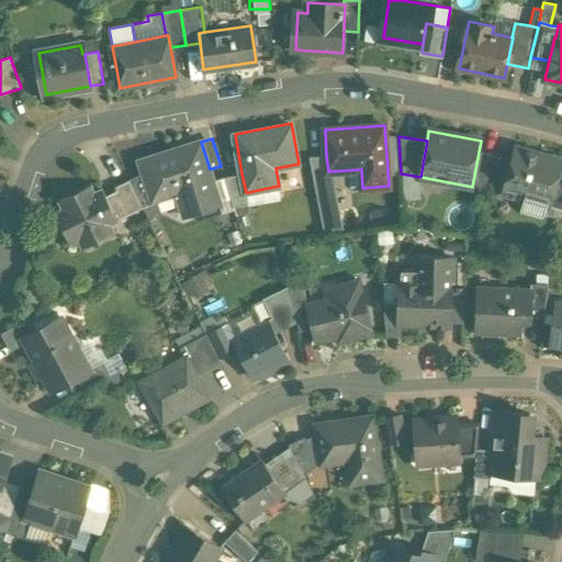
[(201,142),(141,161),(144,172),(155,194),(176,188),(183,212),(220,200),(210,169),(201,142)]
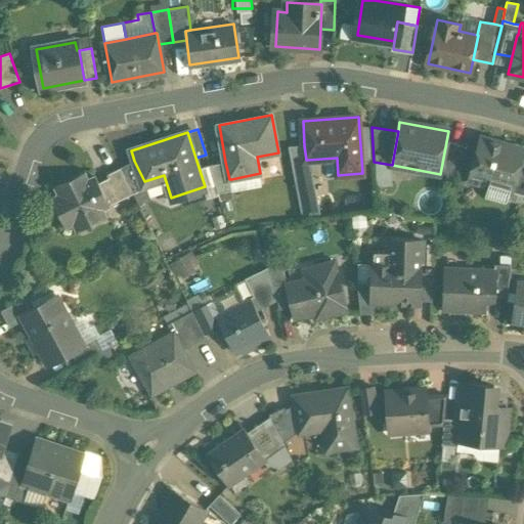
[(523,149),(482,137),(472,174),(490,179),(485,197),(507,203),(510,191),(509,191),(510,185),(513,185),(521,157),(523,149)]
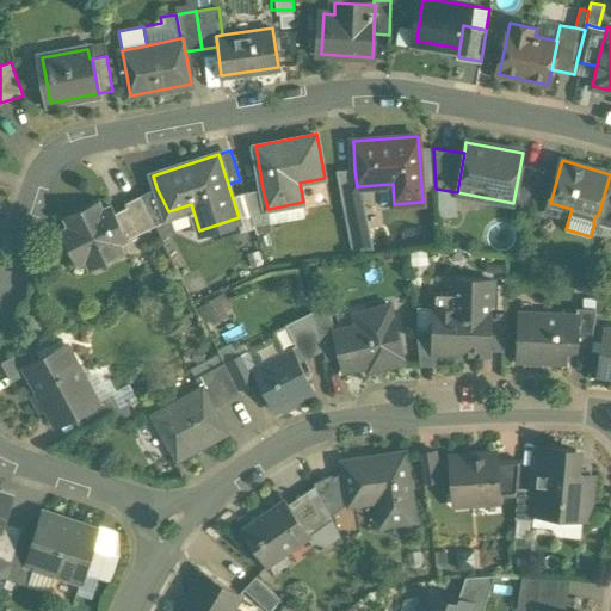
[(355,170),(337,171),(343,203),(359,202),(358,186),(357,186),(355,170)]
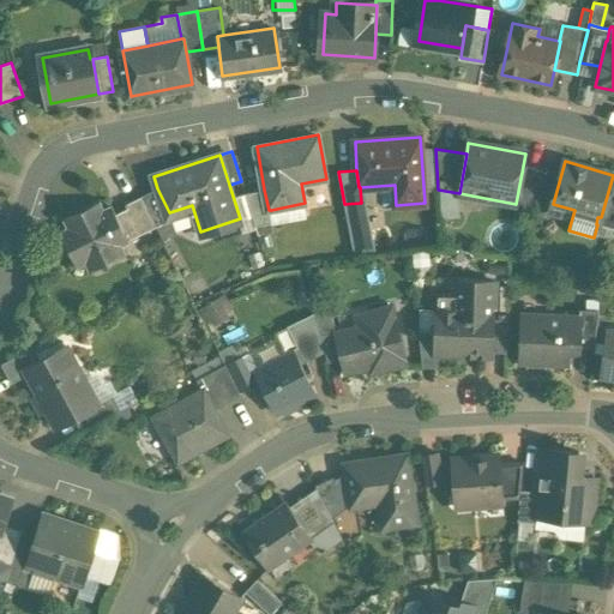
[(613,185),(611,184),(601,217),(597,217),(596,224),(597,224),(613,228),(613,185)]
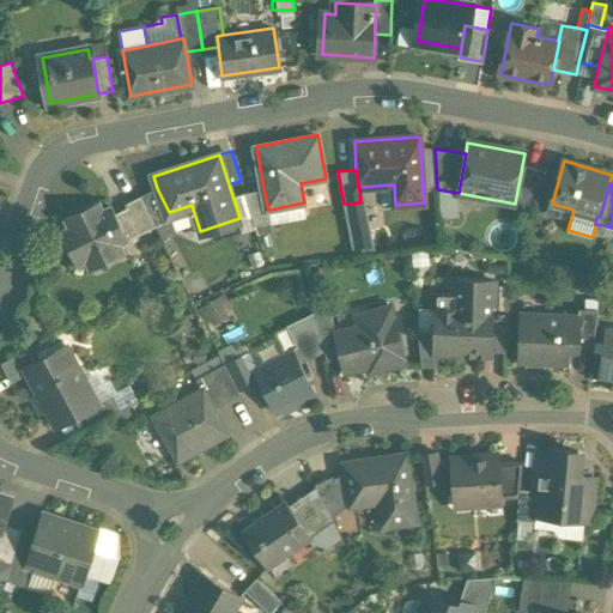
[(387,186),(364,192),(369,212),(392,206),(387,186)]
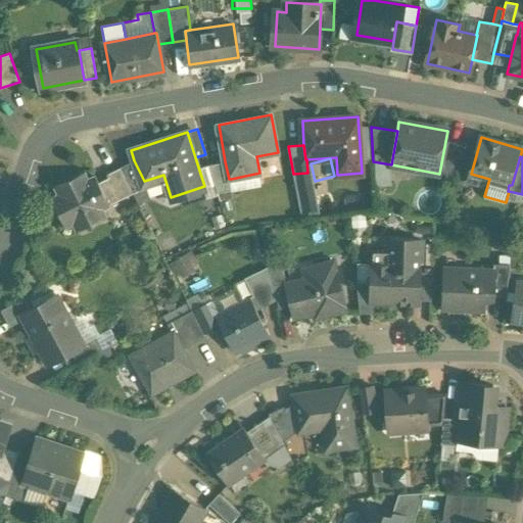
[(144,181),(134,160),(121,168),(133,193),(147,186),(144,181)]
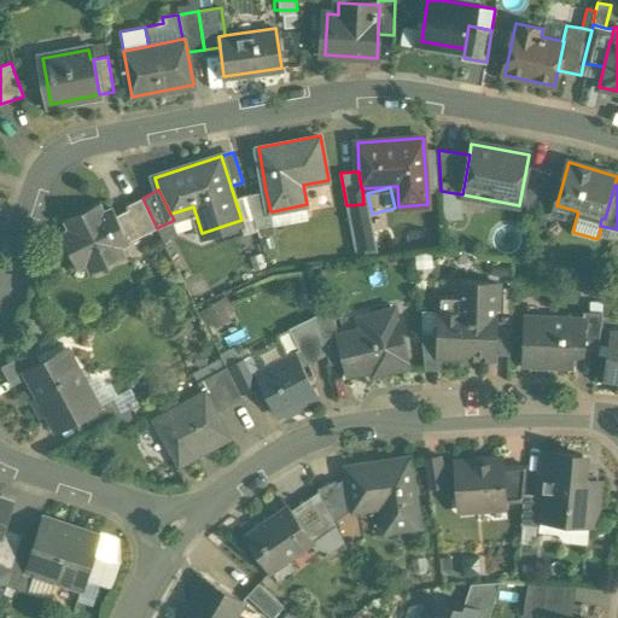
[(266,191),(246,194),(257,226),(275,222),(273,211),(270,211),(266,191)]
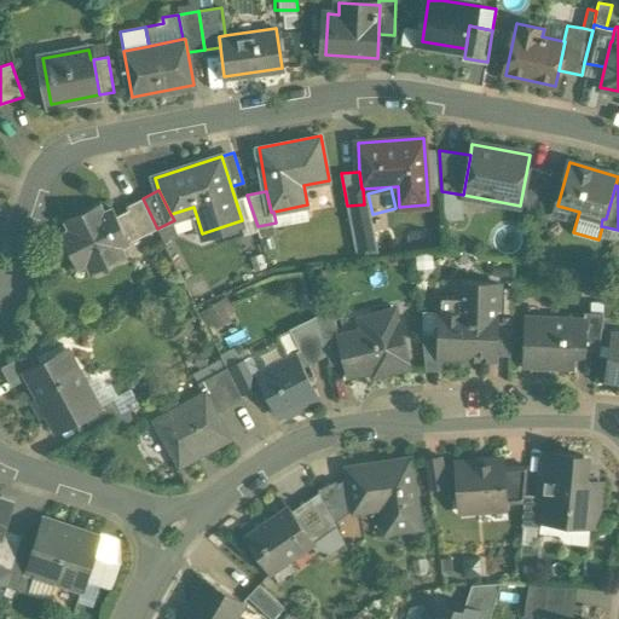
[(463,195),(441,191),(445,221),(456,220),(453,204),(462,204),(463,195)]
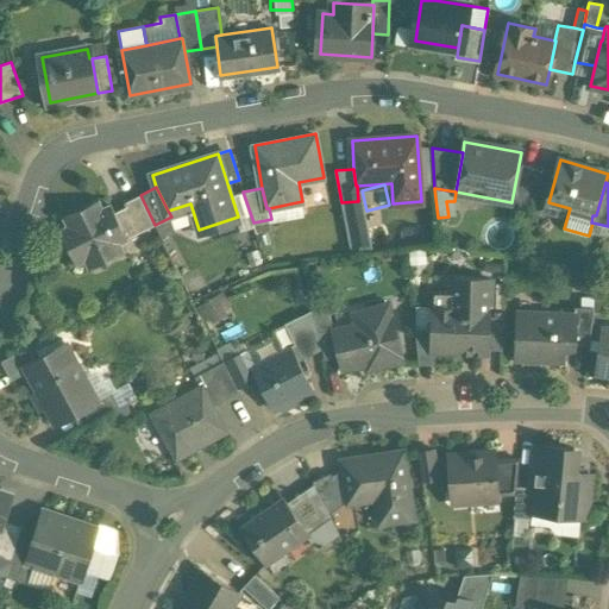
[(140,195),(126,202),(132,213),(142,232),(155,225),(140,195)]
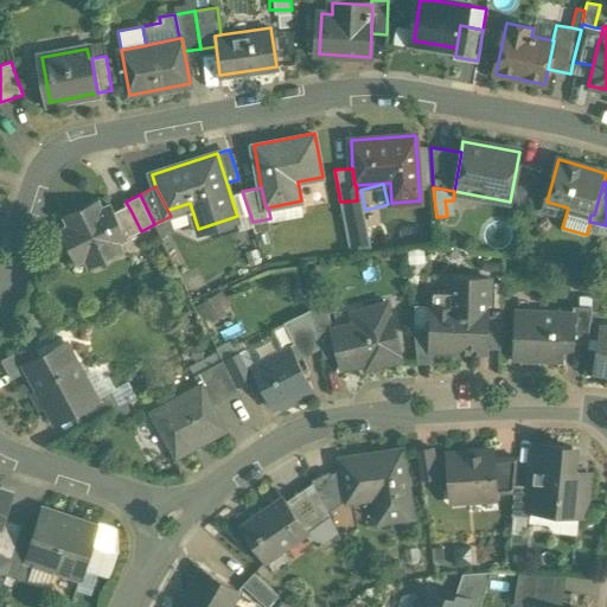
[(98,199),(64,216),(69,224),(59,229),(77,263),(87,259),(91,267),(123,250),(120,242),(128,237),(141,231),(132,212),(119,218),(112,203),(102,208),(98,199)]
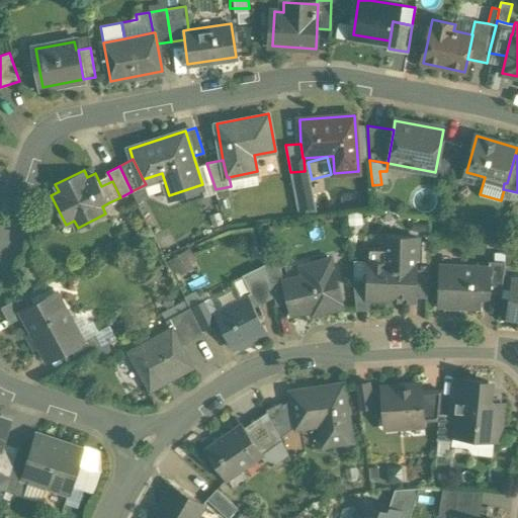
[(417,238),(384,236),(383,249),(368,248),(368,261),(365,261),(365,276),(367,276),(367,289),(367,297),(368,297),(392,298),(392,301),(411,301),(412,299),(415,299),(415,296),(416,270),(417,238)]
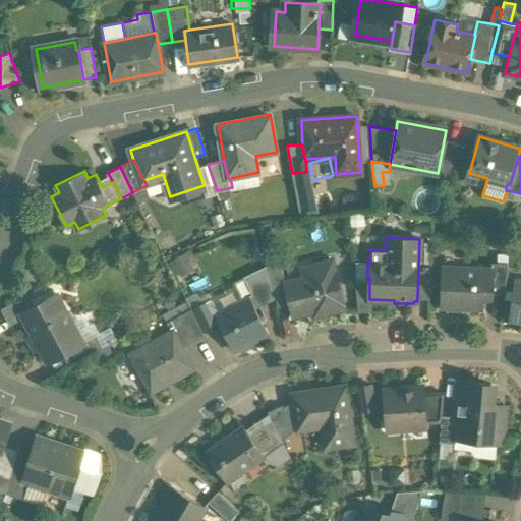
[(191,249),(171,255),(177,274),(196,268),(191,249)]
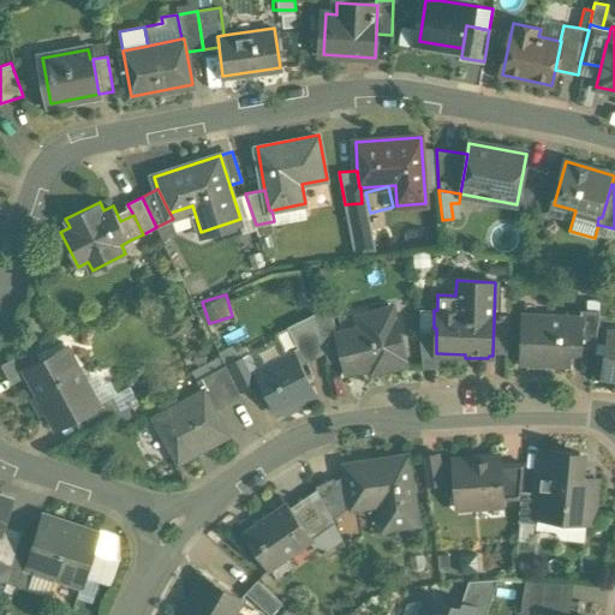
[(392,305),(368,311),(370,323),(338,330),(336,332),(342,358),(346,374),(381,365),(382,370),(406,364),(392,305)]
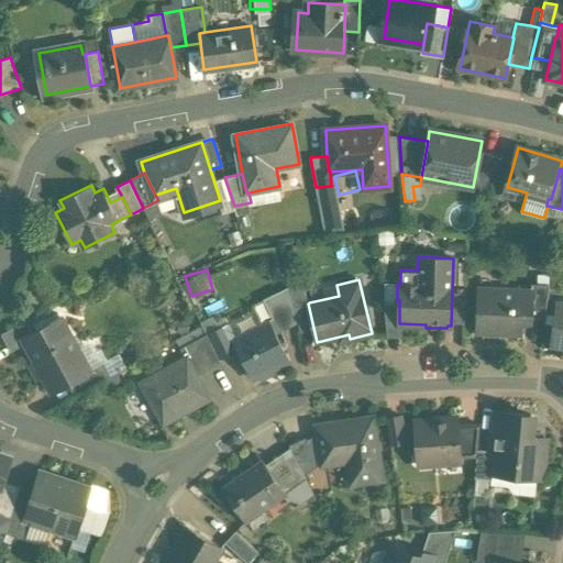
[(309,302),(304,282),(289,285),(289,287),(298,321),(300,331),(313,328),(308,304),(309,302)]
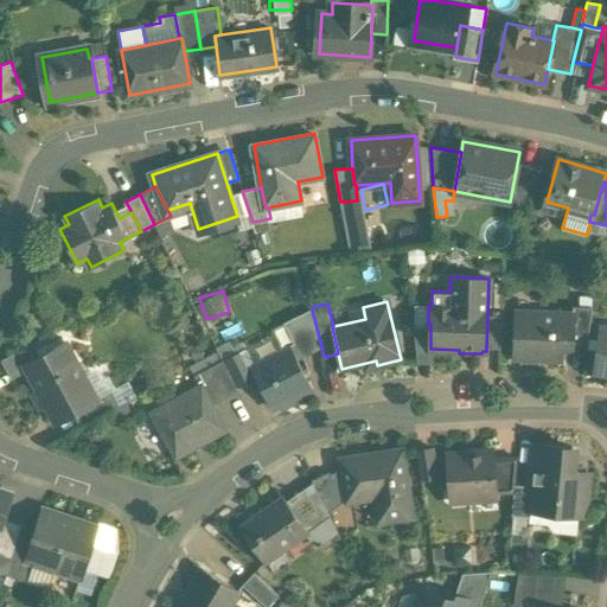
[(593,307),(573,305),(573,312),(572,343),(587,345),(593,307)]
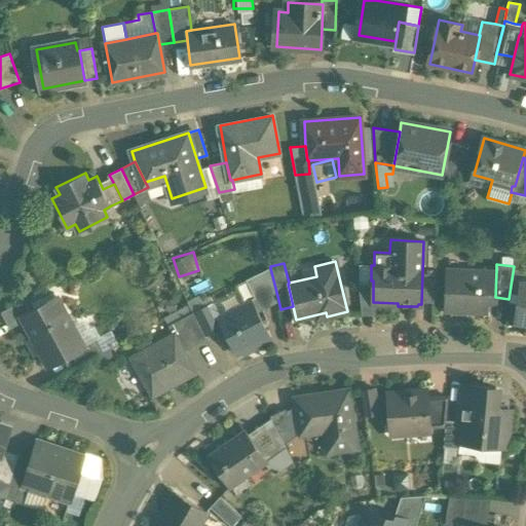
[(270,268),(247,279),(261,308),(278,300),(270,268)]
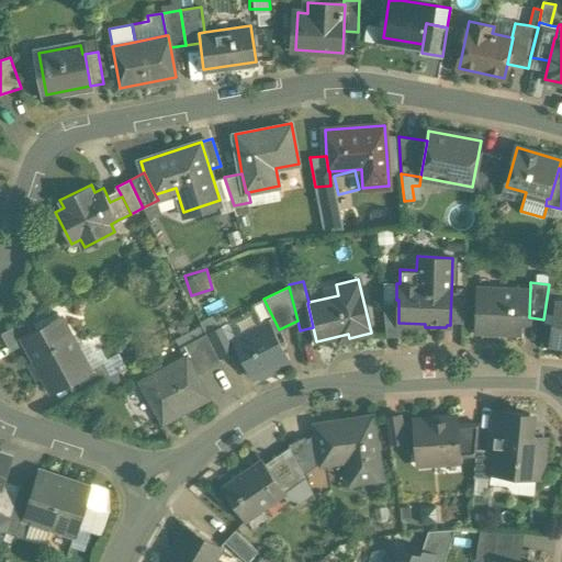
[(530,289),(478,287),(476,330),(519,332),(519,318),(529,318),(529,317),(530,289)]
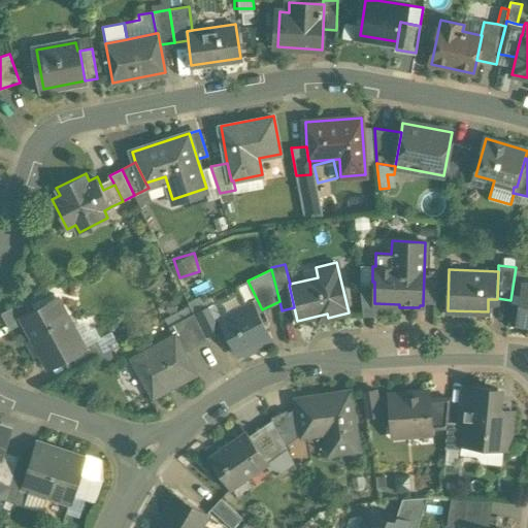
[(436,275),(424,275),(423,302),(435,303),(436,275)]
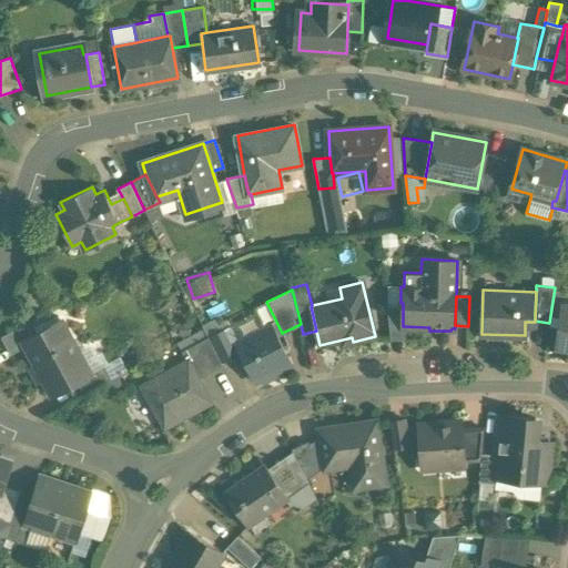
[(401,303),(387,304),(388,318),(403,317),(403,303),(401,303)]
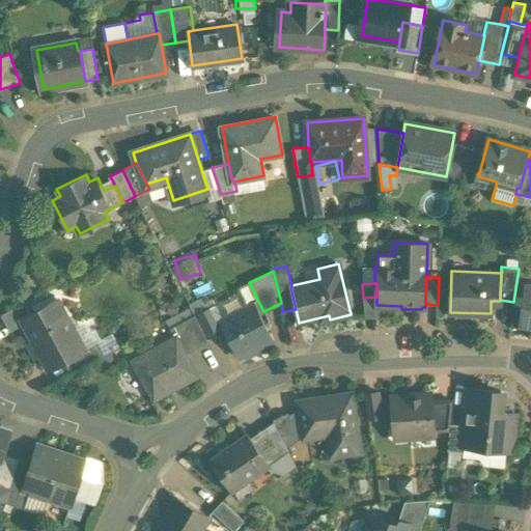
[(376,297),(363,298),(365,318),(379,317),(378,305),(376,305),(376,297)]
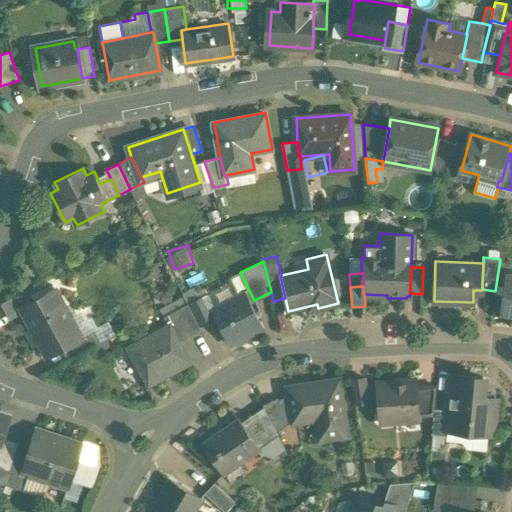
[(29,303),(21,308),(23,312),(47,356),(69,344),(82,337),(81,336),(56,289),(29,303)]
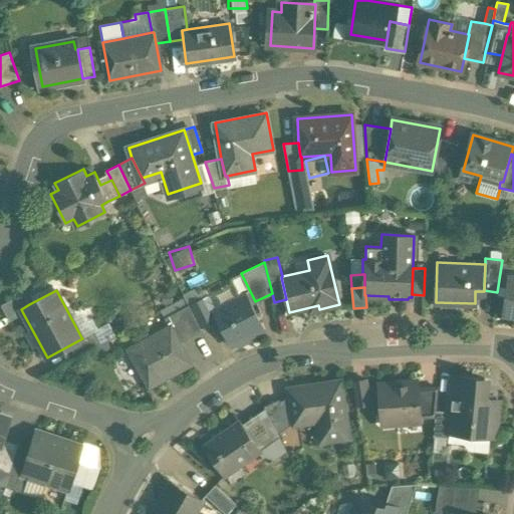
[(213,308),(218,319),(231,345),(263,329),(245,292),(213,308)]
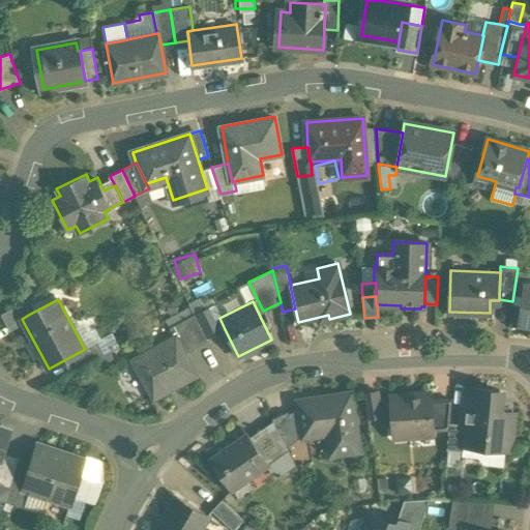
[(24,303),(2,315),(10,330),(24,323),(22,319),(30,314),(24,303)]
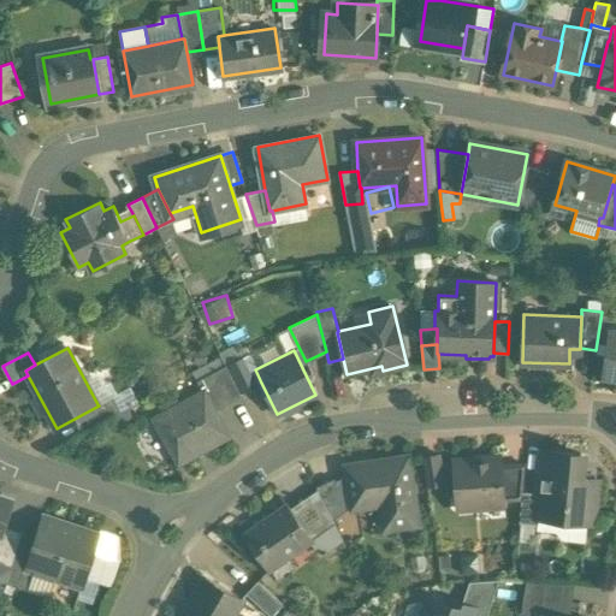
[(248,354),(226,366),(240,394),(261,383),(255,369),(248,354)]
